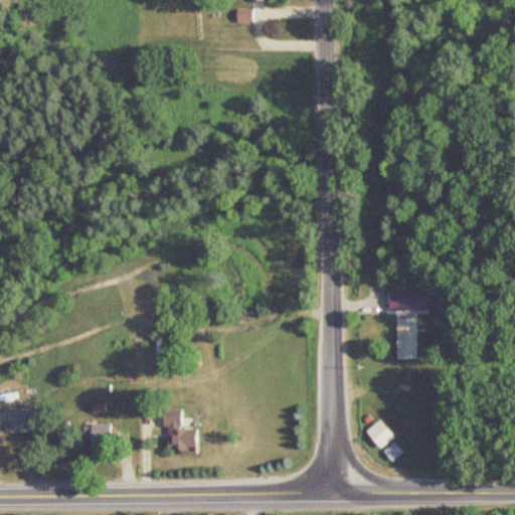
[(238,10),(238,22),(252,22),(252,10),(238,10)]
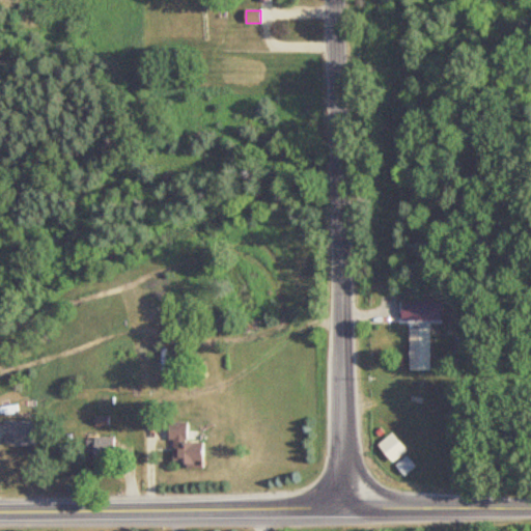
[(170,66),(183,66),(183,52),(170,53),(170,66)]
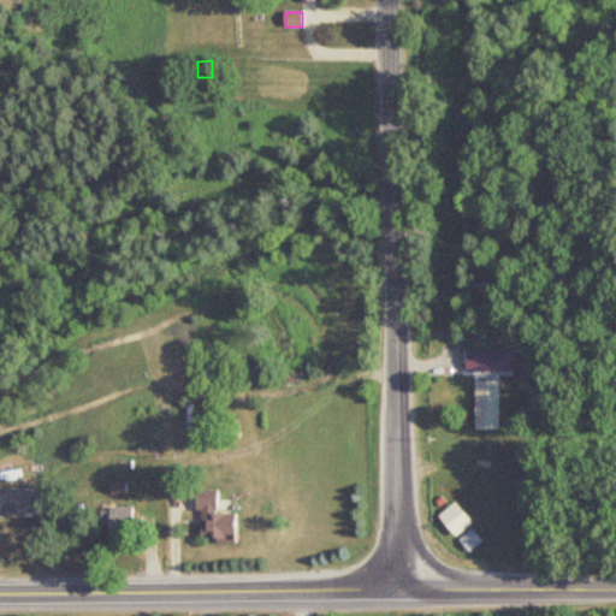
[(507,374),(507,357),(486,357),(486,374),(507,374)]
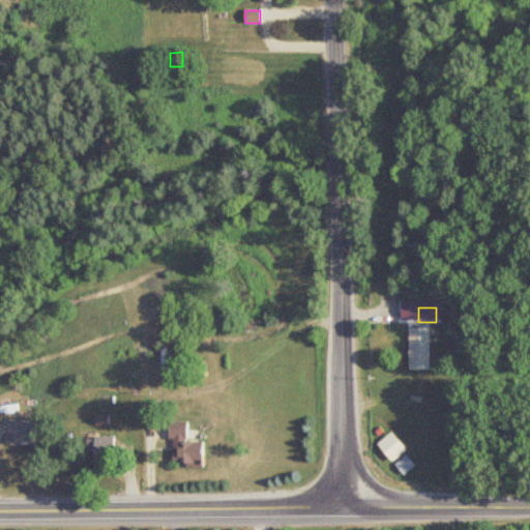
[(399,324),(415,324),(415,308),(399,308),(399,324)]
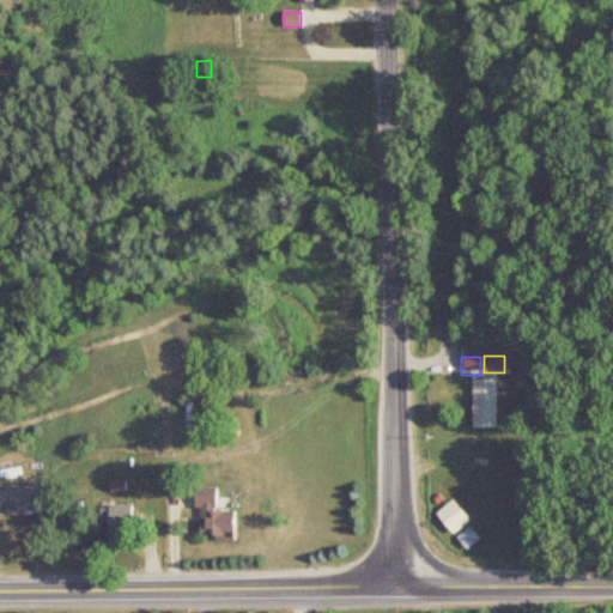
[(474,428),(498,428),(498,378),(474,378),(474,428)]
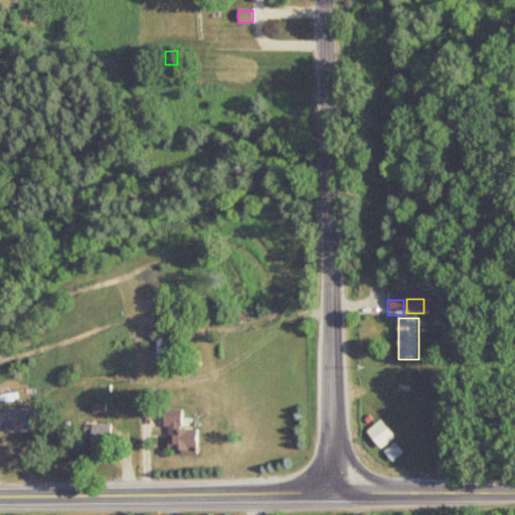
[(4,432),(34,432),(34,408),(4,408),(4,432)]
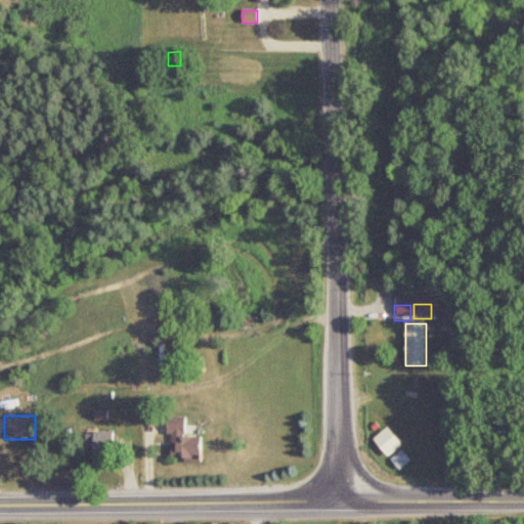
[(169,461),(200,461),(200,436),(181,436),(181,418),(169,418),(169,461)]
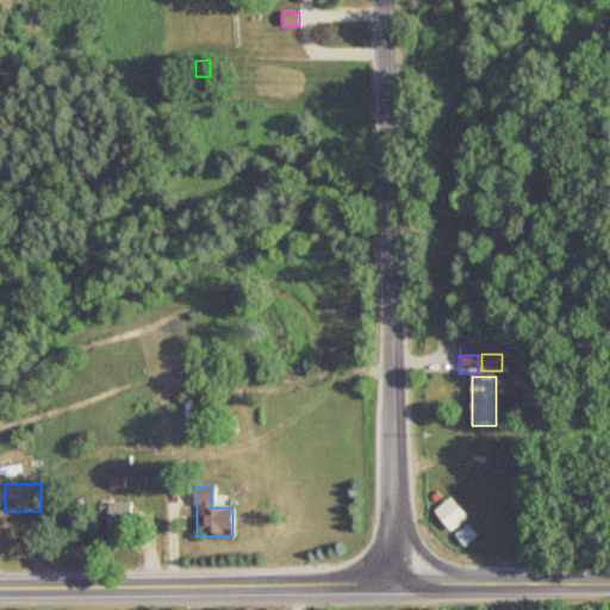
[(107,546),(131,546),(131,503),(107,503),(107,546)]
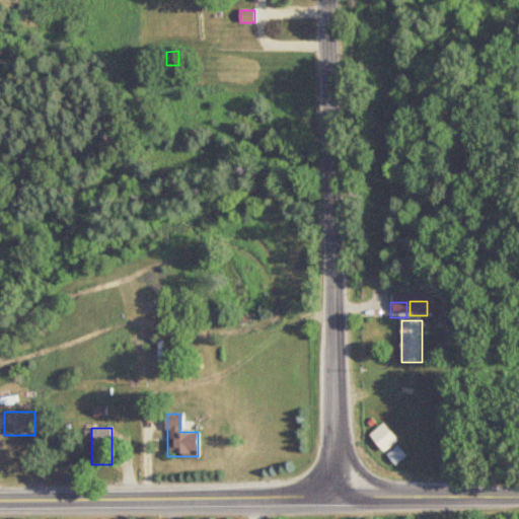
[(392,444),(384,435),(374,444),(382,453),(392,444)]
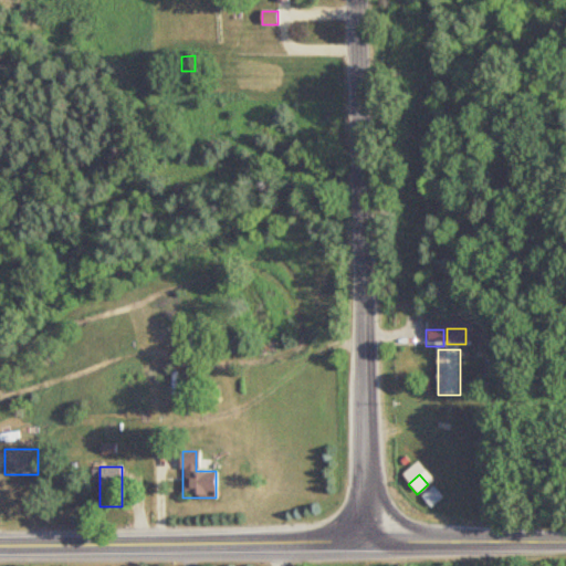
[(443,498),(435,488),(423,498),(432,507),(443,498)]
